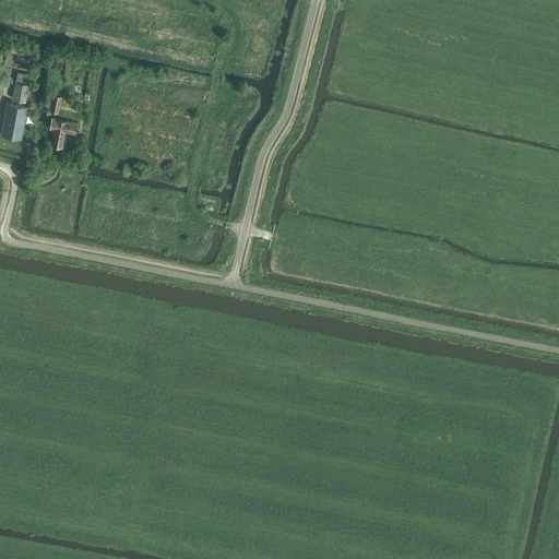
[(18,70),(16,82),(30,84),(32,72),(18,70)]
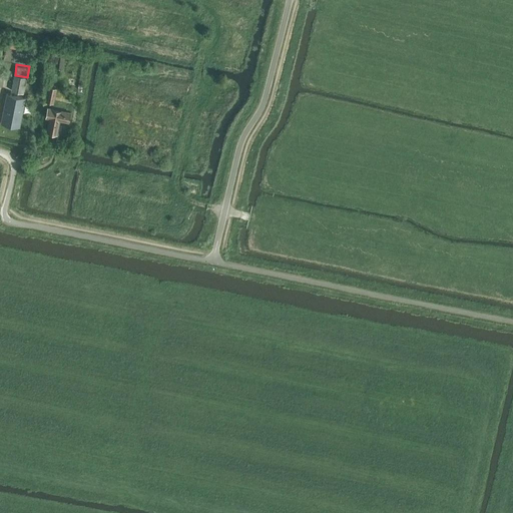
[(27,77),(15,75),(12,90),(24,93),(27,77)]
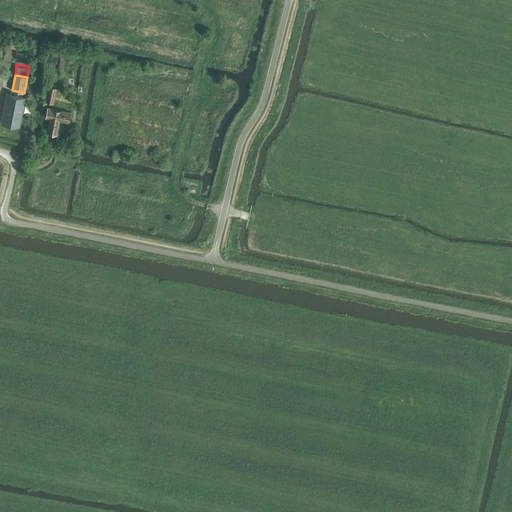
[(53,103),(57,88),(49,87),(46,102),(53,103)]
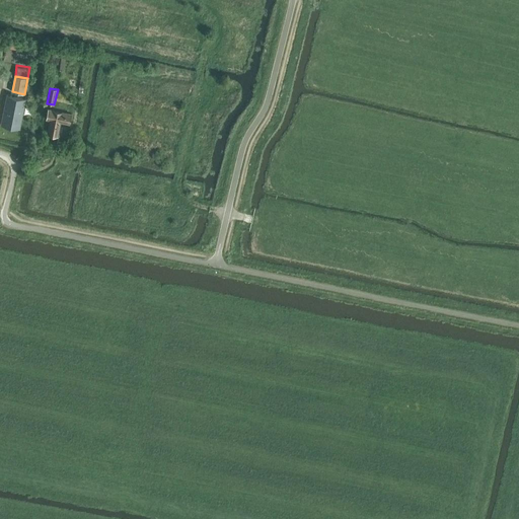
[(6,95),(0,125),(20,129),(25,98),(6,95)]
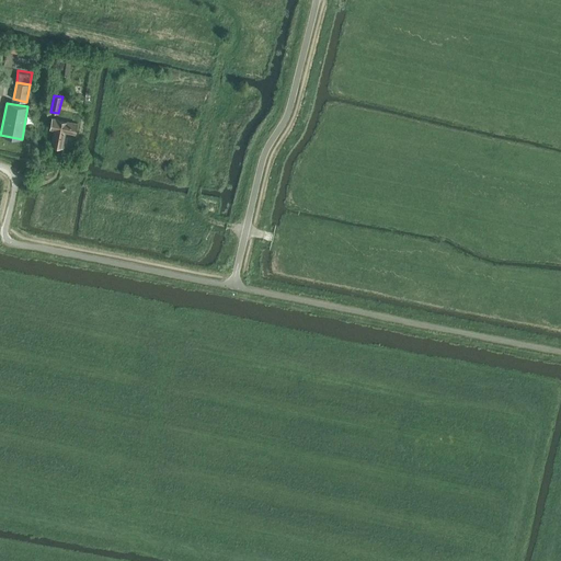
[(76,134),(77,124),(53,118),(50,128),(55,129),(52,145),(63,147),(65,132),(76,134)]
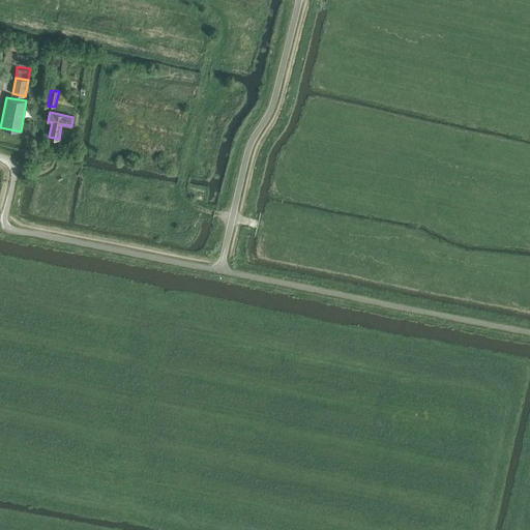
All buildings are outlined.
